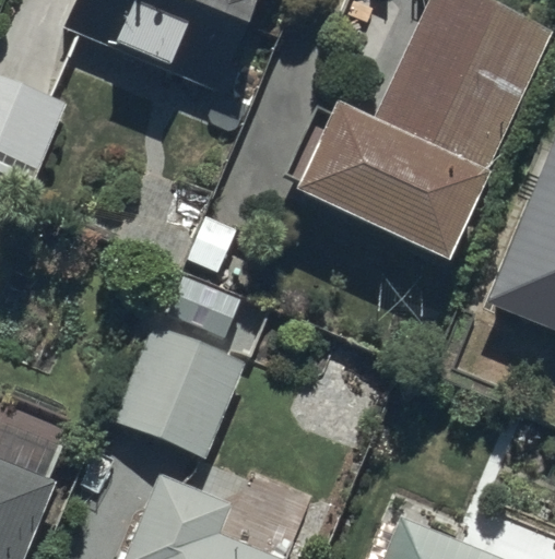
[(81,0),(71,28),(116,47),(114,55),(173,78),(176,70),(222,88),(256,0),(81,0)]
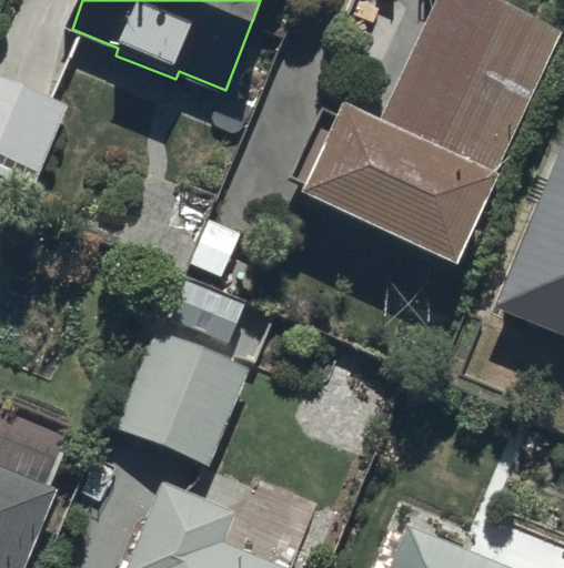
[(460,261),(563,28),(563,21),(514,0),(435,0),(383,120),(344,103),(304,193),(460,261)]
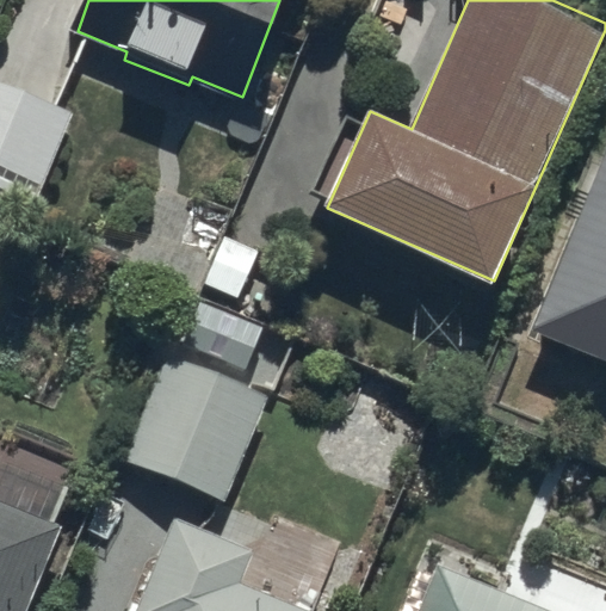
[(82,117),(0,81),(0,190),(43,209),(82,117)]
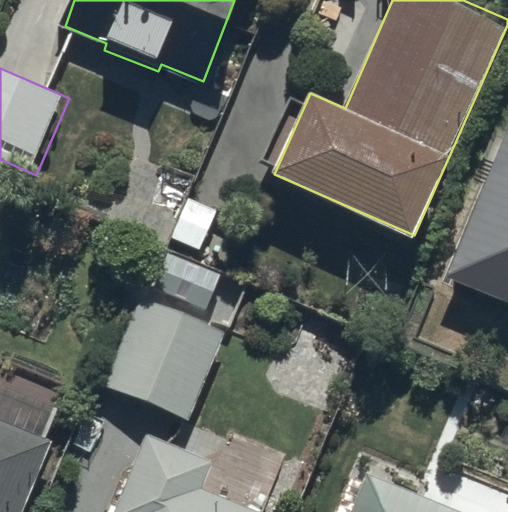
[(507,129),(448,277),(507,300),(507,129)]
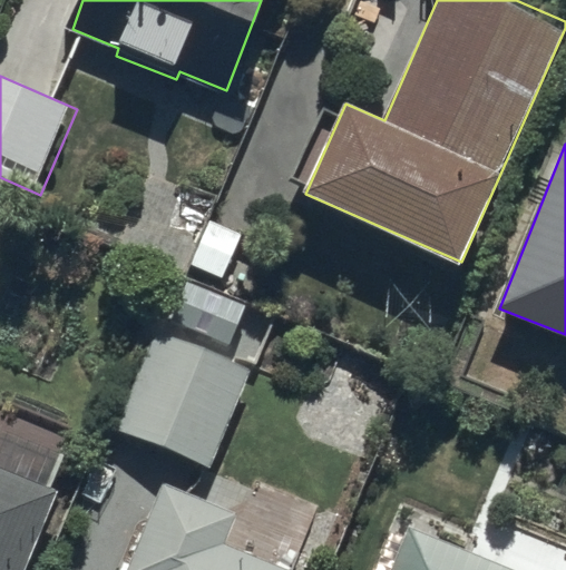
[(211,471),(252,372),(160,335),(120,433),(211,471)]
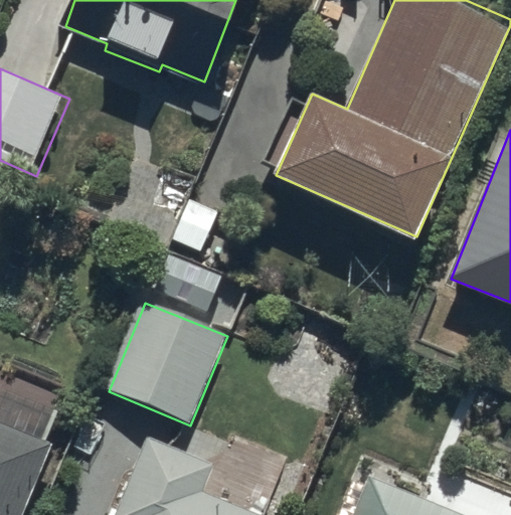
[(0,514),(22,514),(52,444),(0,422),(0,514)]
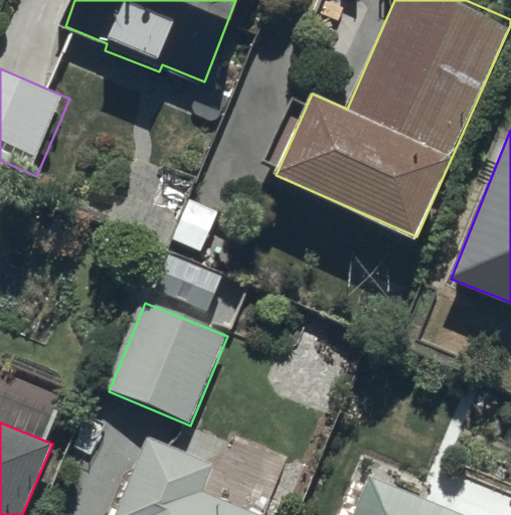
[(219,464),(147,437),(118,510),(111,507),(108,514),(259,514),(207,495),(219,464)]
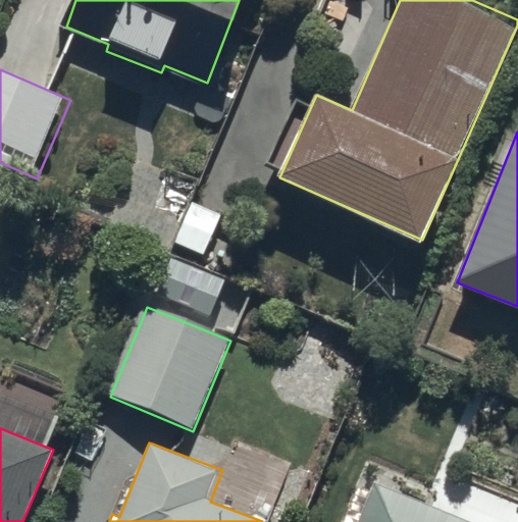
[(471,521),(374,483),(371,489),(358,483),(342,521),(471,521)]
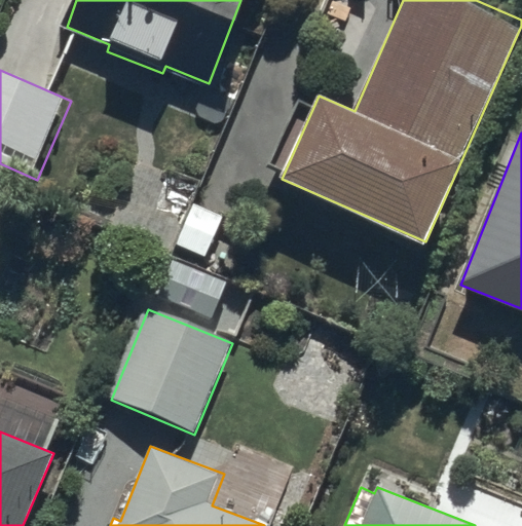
All buildings are outlined.
